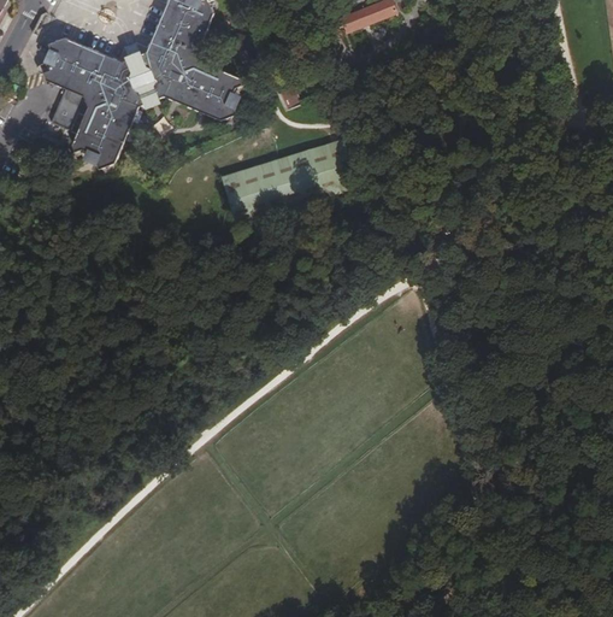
[(169,0),(146,52),(139,54),(131,58),(122,62),(65,36),(49,42),(53,52),(60,54),(57,63),(49,59),(40,63),(46,78),(84,95),(88,106),(71,144),(78,159),(88,157),(89,152),(96,156),(94,159),(98,169),(113,163),(140,105),(164,95),(220,121),(236,115),(233,105),(228,103),(231,97),(236,98),(246,94),(240,77),(202,62),(199,51),(214,15),(207,0),(169,0)]
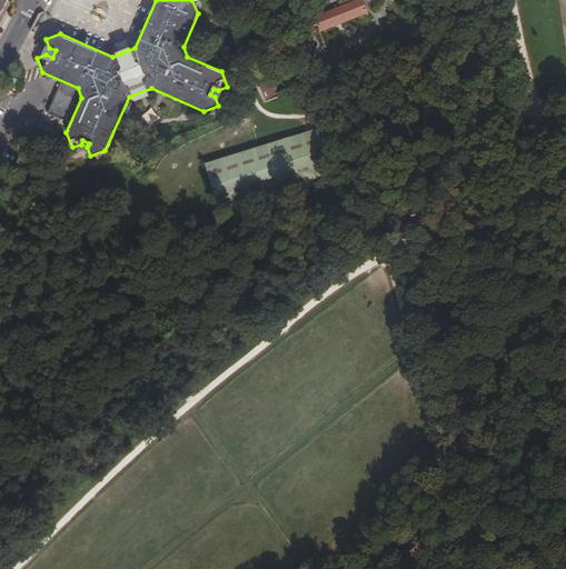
[(359,0),(354,0),(325,11),(330,26),(365,12),(359,0)]
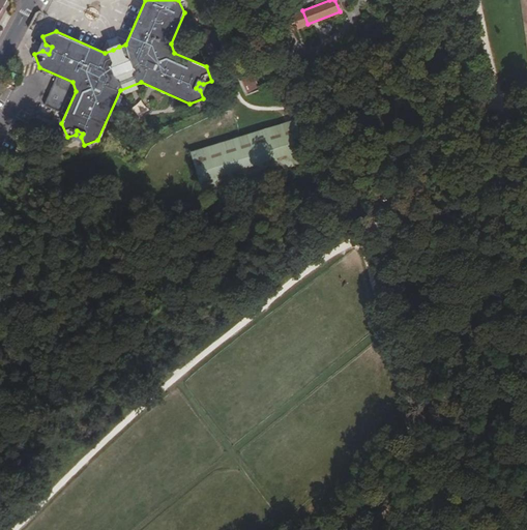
[(283,19),(289,31),(308,24),(302,10),(283,19)]
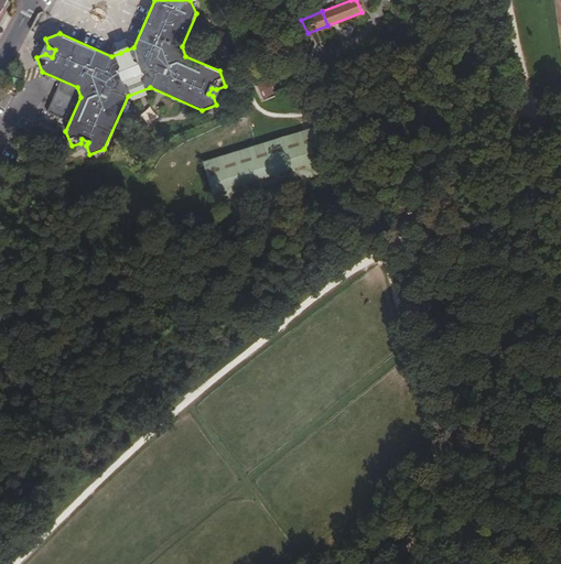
[(52,57),(55,50),(49,47),(45,54),(52,57)]
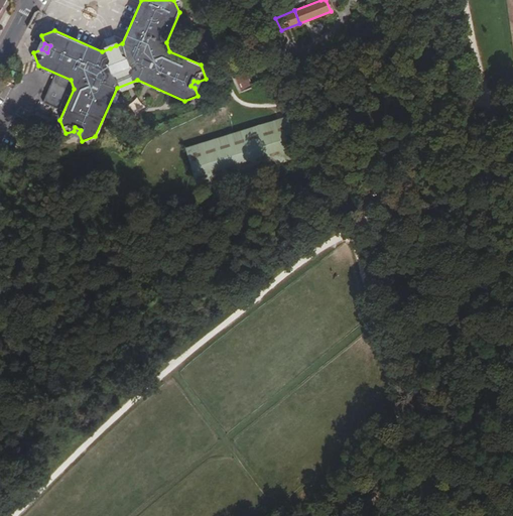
[(303,153),(291,114),(183,147),(197,186),(303,153)]
